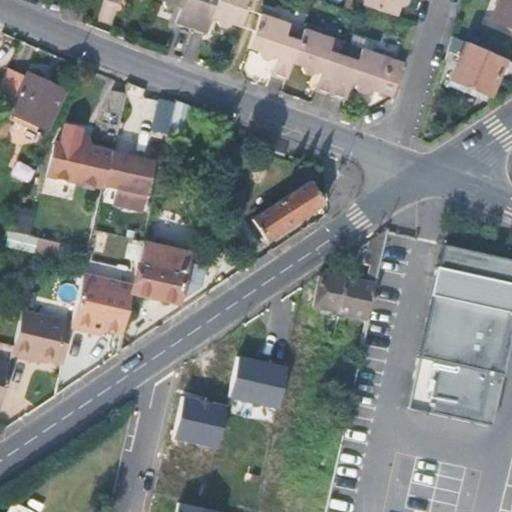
[(140,42),(155,0),(106,0),(98,27),(120,35),(140,42)]
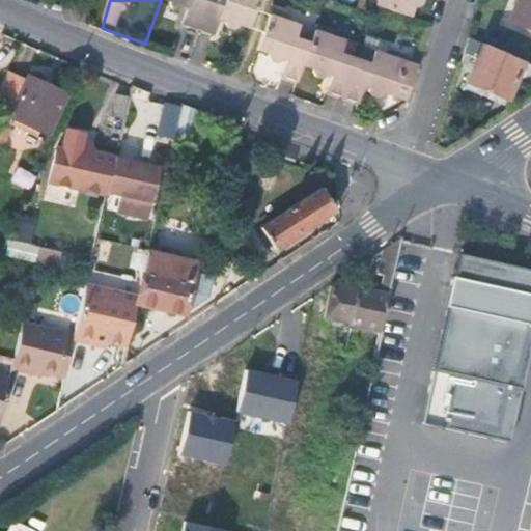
[(211,0),(161,0),(145,44),(170,52),(190,59),(201,28),(211,0)]
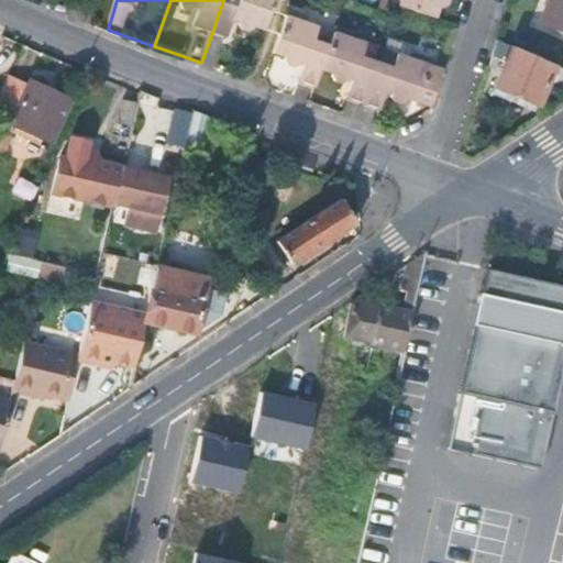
[(223,0),(213,30),(231,35),(238,17),(244,20),(243,23),(245,26),(250,29),(253,26),(254,23),(267,28),(277,0),(223,0)]
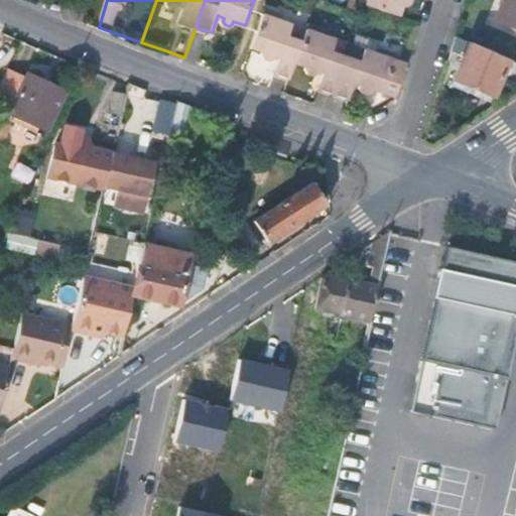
[(362,0),(361,4),(402,18),(405,7),(411,8),(414,6),(416,0),(362,0)]
